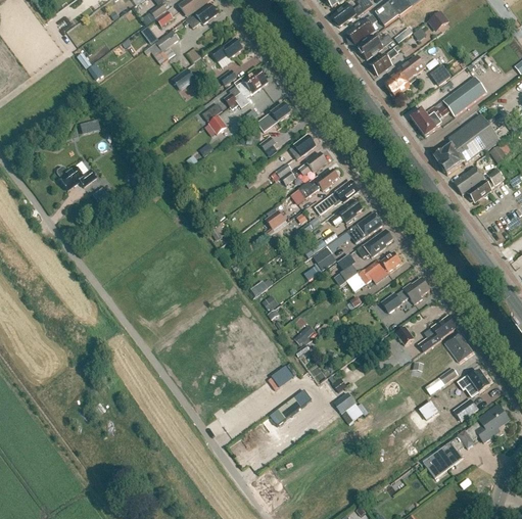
[(184,0),(178,4),(186,15),(207,0),(184,0)]
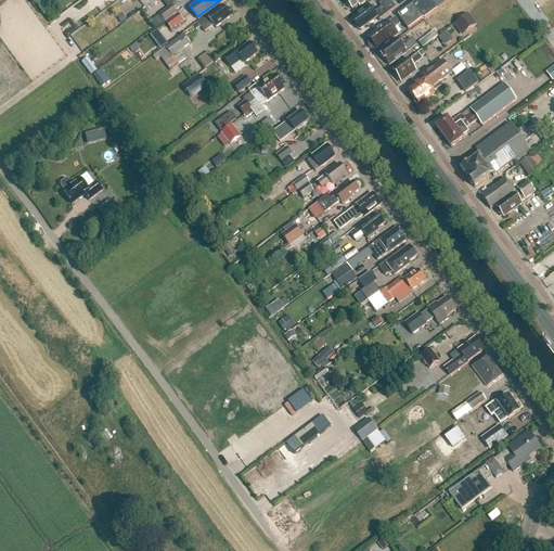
[(377,14),(378,16),(395,4),(391,0),(378,0),(377,1),(381,4),(373,10),(368,2),(360,8),(361,9),(351,17),(359,28),(377,14)]
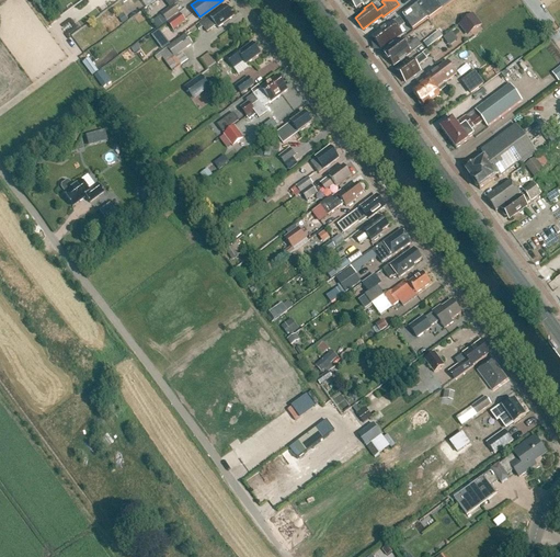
[(442,7),(450,0),(419,0),(401,13),(411,27),(426,16),(429,16),(442,7)]
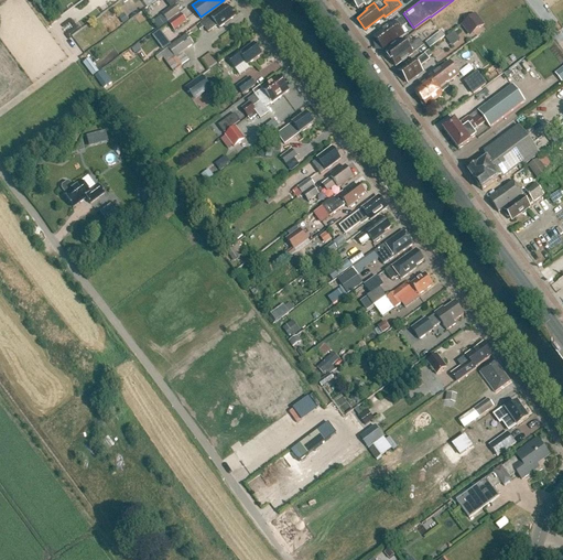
[(166,19),(180,9),(173,1),(161,11),(166,19)]
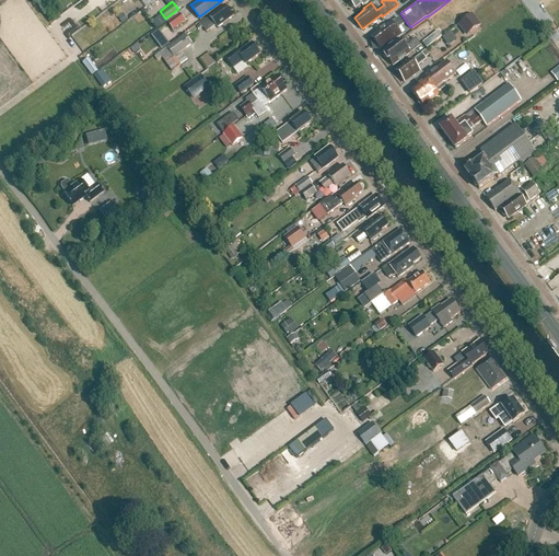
[(223,3),(195,24),(197,26),(201,24),(206,30),(214,23),(217,25),(231,14),(223,3)]
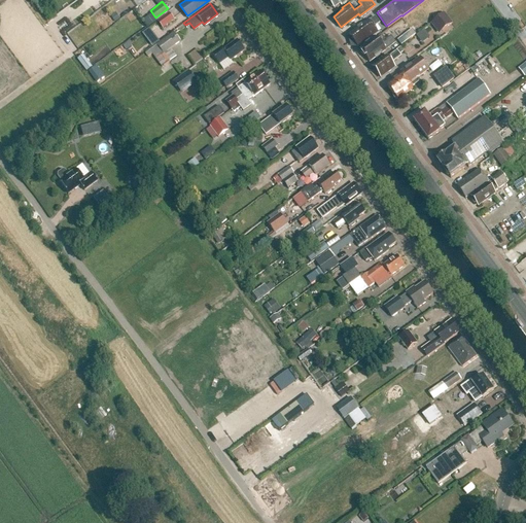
[(162,26),(174,16),(168,9),(156,19),(162,26)]
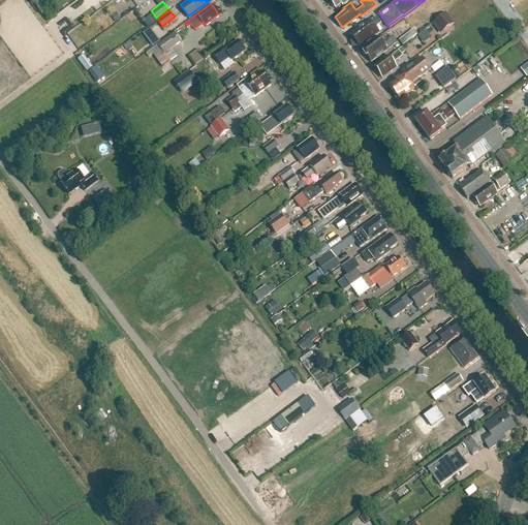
[(454,21),(445,9),(432,21),(440,31),(454,21)]
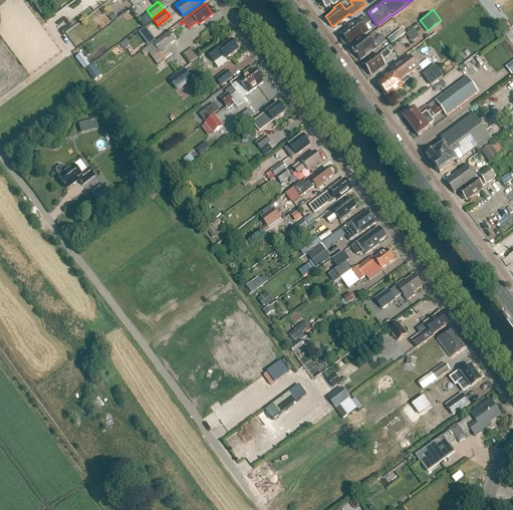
[(112,10),(107,14),(111,18),(116,14),(112,10)]
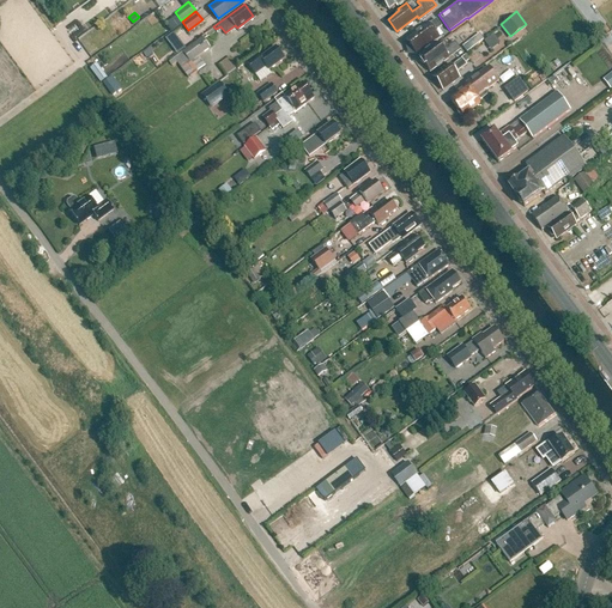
[(441,24),(435,17),(406,38),(416,52),(438,34),(435,29),(441,24)]
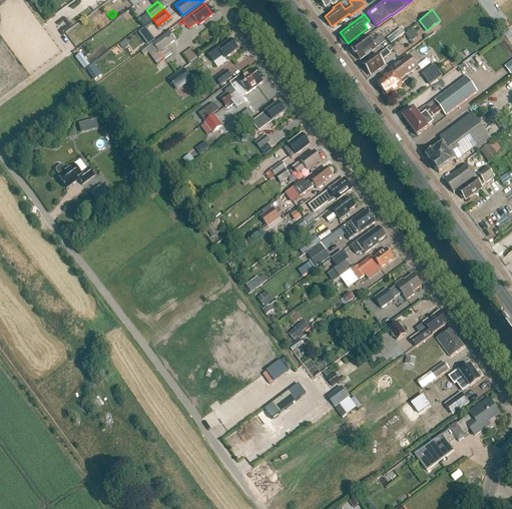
[(413,36),(414,37),(425,31),(418,19),(411,24),(417,34),(413,36)]
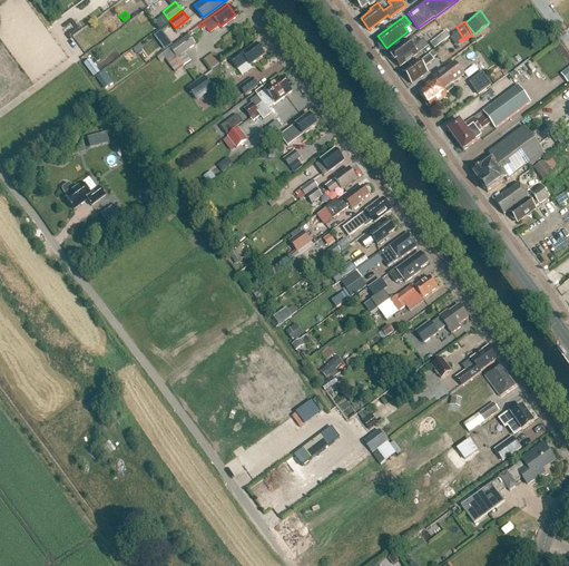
[(422,29),(430,39),(439,31),(432,22),(422,29)]
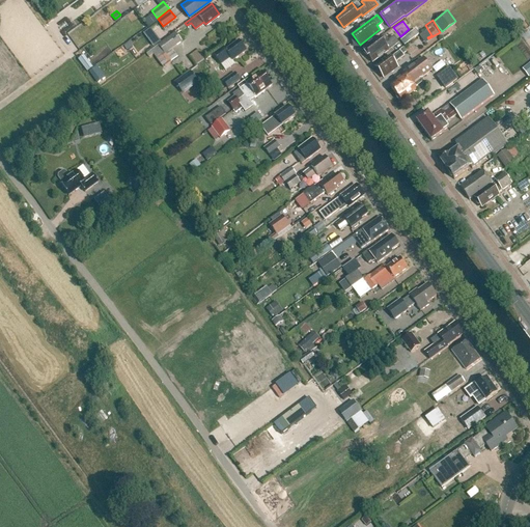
[(143,50),(159,37),(146,23),(115,48),(119,52),(132,43),(137,49),(140,46),(143,50)]
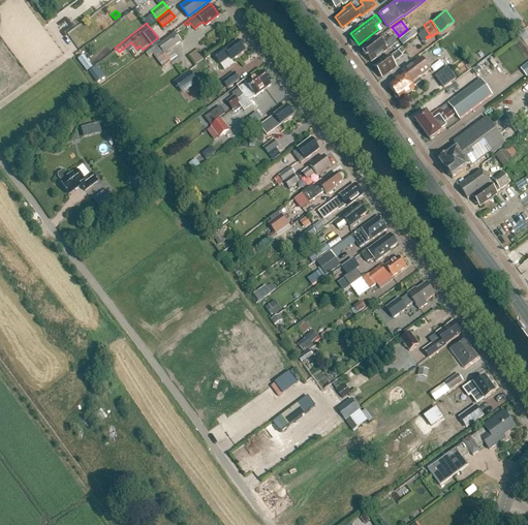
[(415,32),(422,40),(429,34),(423,26),(415,32)]
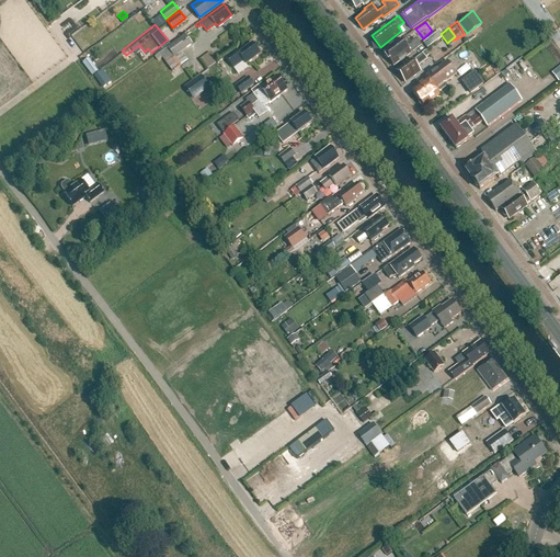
[(184,31),(166,44),(166,45),(153,54),(157,57),(161,54),(171,68),(187,57),(181,48),(192,41),(184,31)]
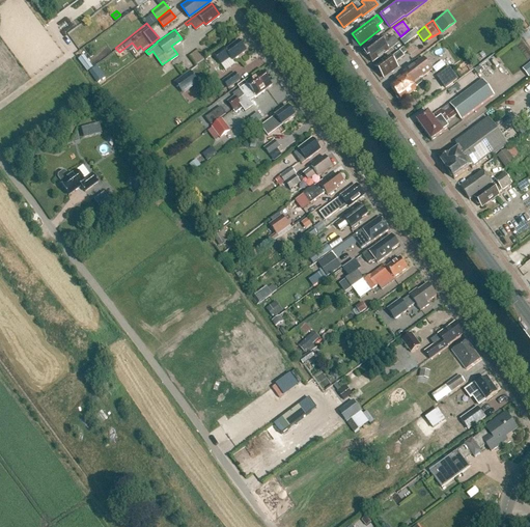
[(410,30),(400,37),(403,43),(414,35),(410,30)]
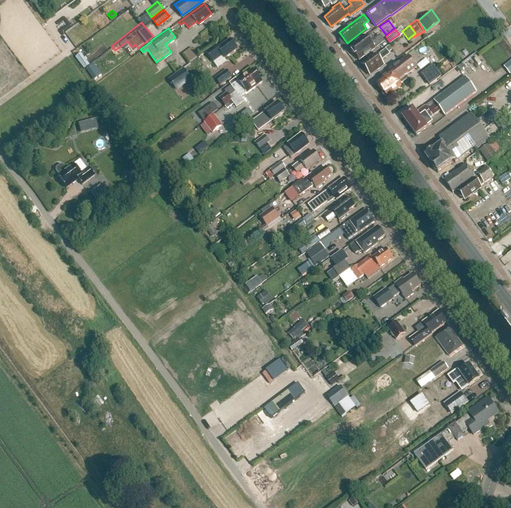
[(358,57),(383,39),(379,32),(374,36),(370,30),(349,46),(358,57)]
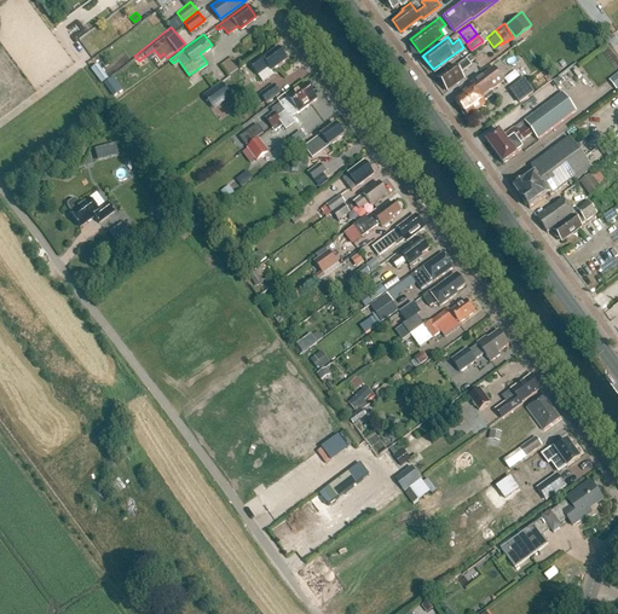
[(267,64),(271,68),(286,57),(277,45),(263,56),(260,52),(248,61),(256,73),(267,64)]
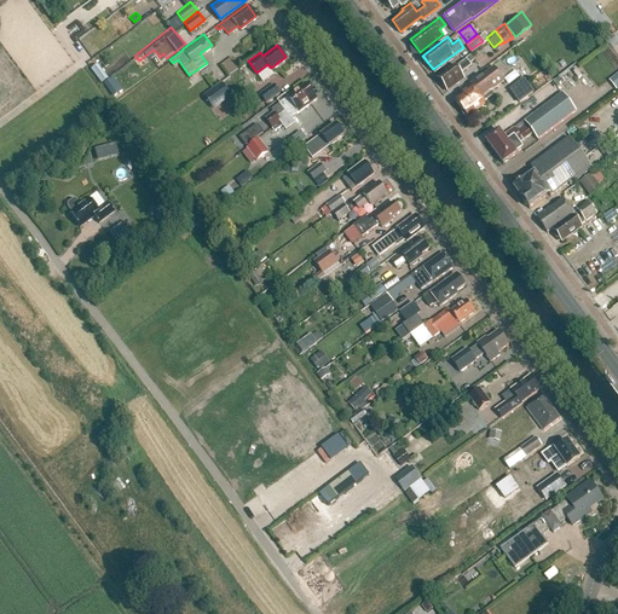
[(465,56),(455,64),(454,63),(437,75),(446,88),(463,76),(460,71),(471,63),(469,61),(473,58),(469,52),(465,56)]
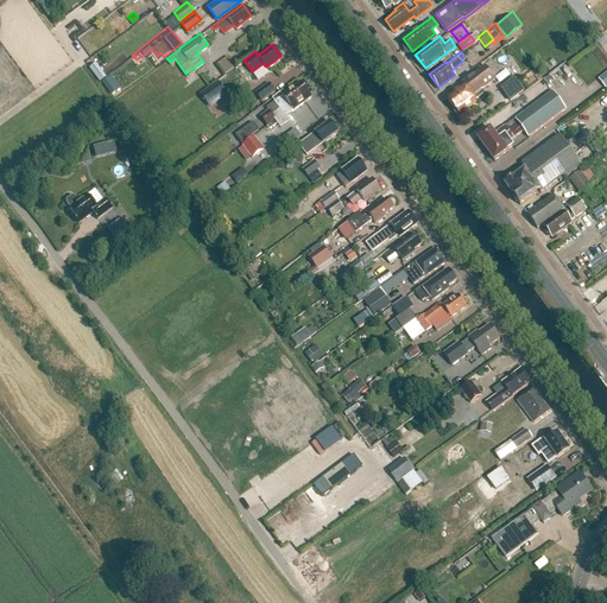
[(234,63),(226,54),(216,61),(223,70),(234,63)]
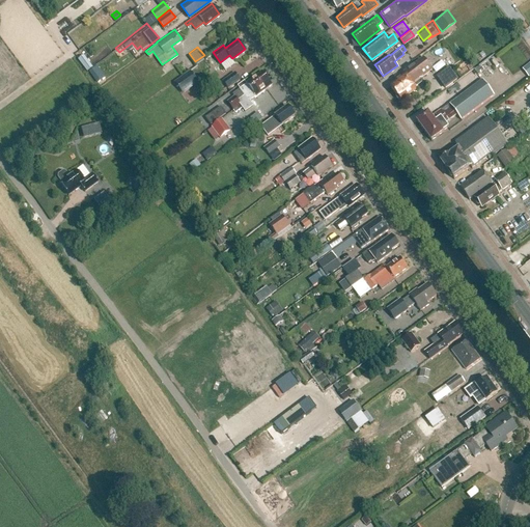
[(78,56),(83,64),(88,60),(83,52),(78,56)]
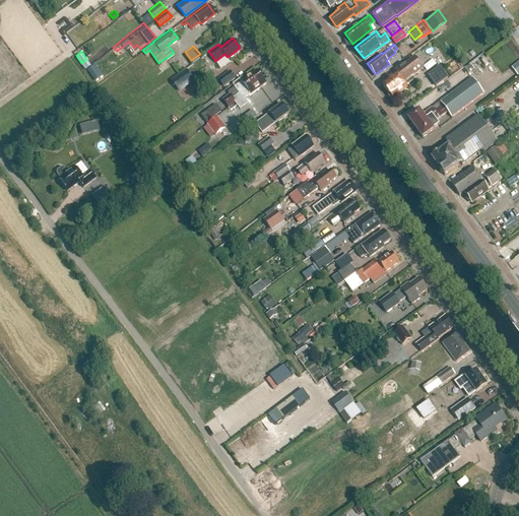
[(392,97),(407,85),(403,80),(422,66),(413,56),(395,69),(396,70),(381,82),(387,90),(386,92),(388,95),(391,95),(392,97)]
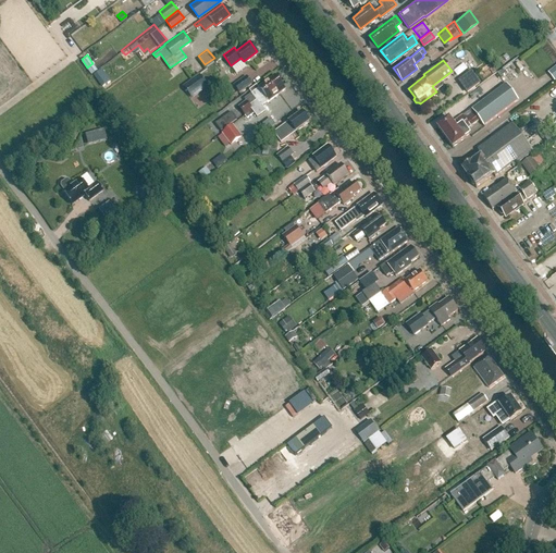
[(110,78),(101,66),(93,72),(101,84),(110,78)]
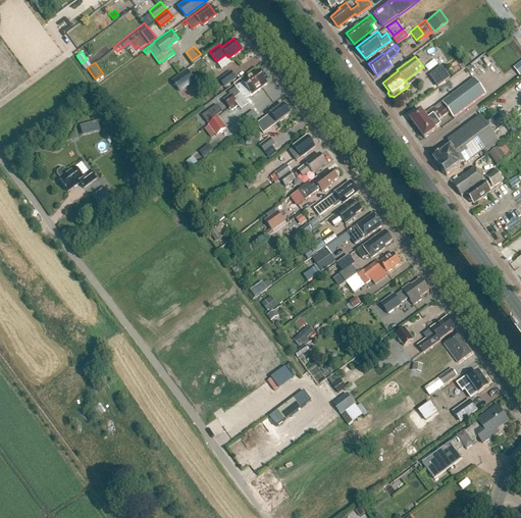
[(178,73),(186,84),(194,78),(187,67),(178,73)]
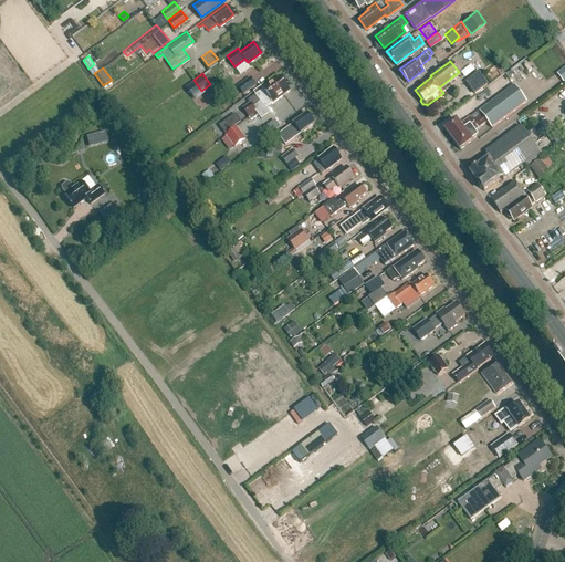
[(250,74),(237,83),(242,92),(255,82),(250,74)]
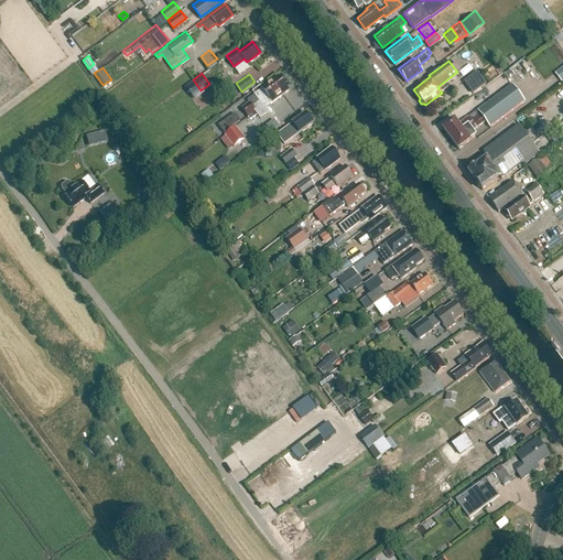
[(283,81),(278,74),(261,86),(261,87),(247,98),(248,99),(240,105),(244,110),(283,81)]
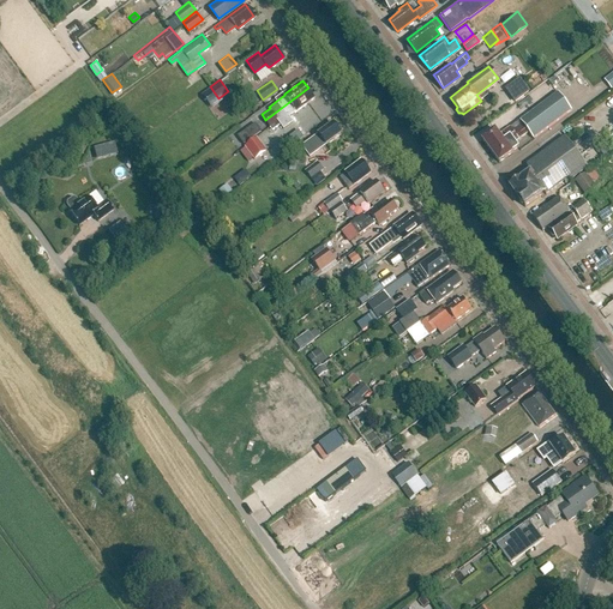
[(313,95),(308,88),(265,120),(269,125),(277,119),(283,126),(292,119),(288,114),(295,108),(295,109),(313,95)]
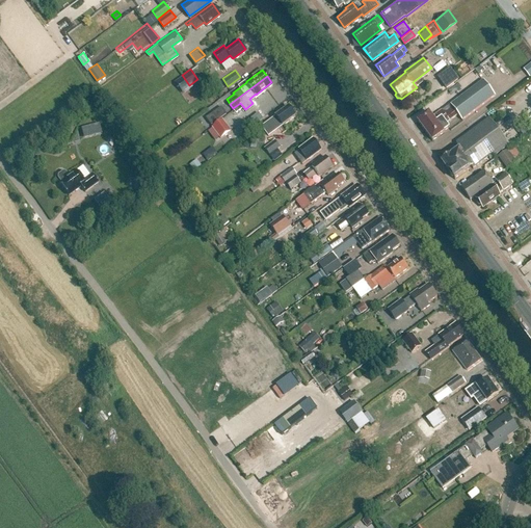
[(431,138),(449,125),(446,122),(449,119),(449,117),(456,112),(460,117),(494,93),(482,78),(450,102),(449,102),(441,107),(434,111),(435,111),(432,114),(428,109),(417,117),(431,138)]
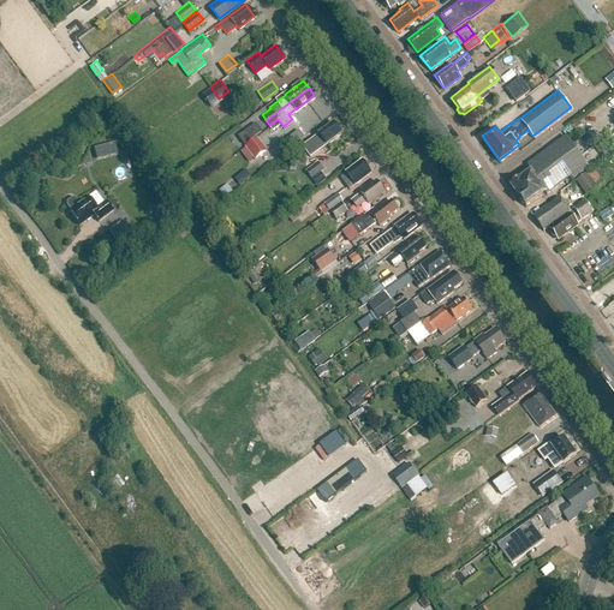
[(519,105),(531,96),(528,93),(517,100),(519,105)]
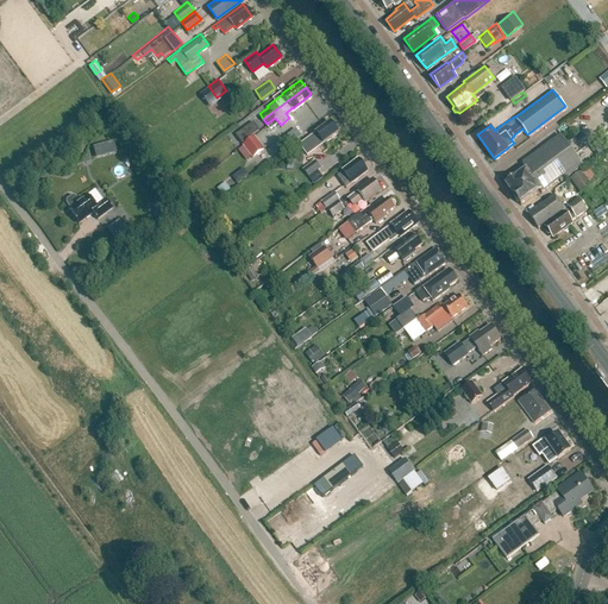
[(249,133),(258,127),(252,119),(243,126),(249,133)]
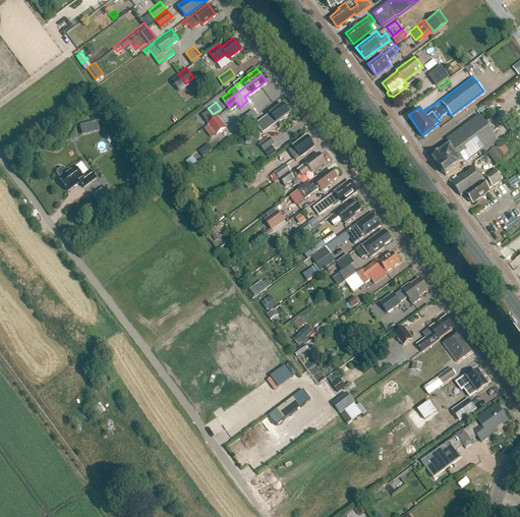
[(288,111),(282,102),(268,113),(268,112),(255,121),(262,130),(269,125),(268,123),(274,118),(276,120),(288,111)]
